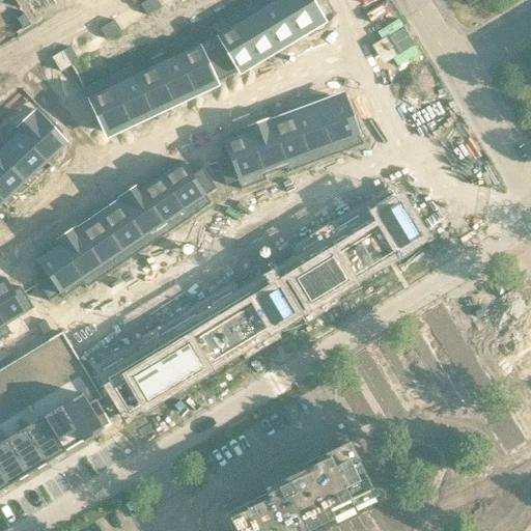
[(157,0),(148,0),(147,1),(150,5),(155,11),(161,7),(157,0)]
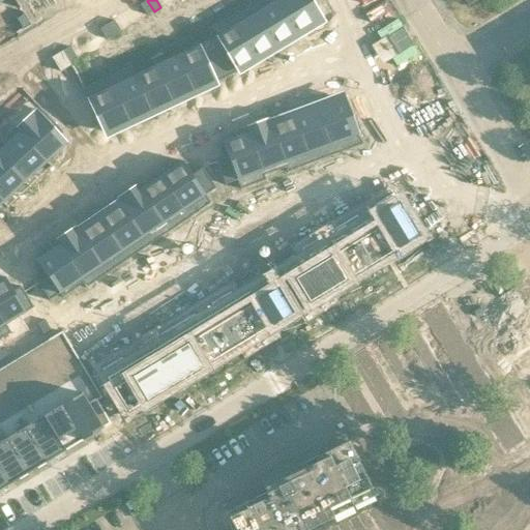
[(277,0),(257,0),(253,3),(280,47),(282,45),(296,36),(299,34),(277,0)]
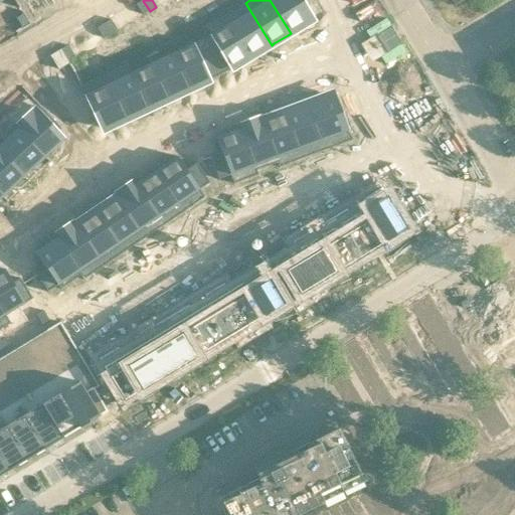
[(270,0),(291,33),(294,32),(294,31),(303,26),(311,21),(298,0),(270,0)]
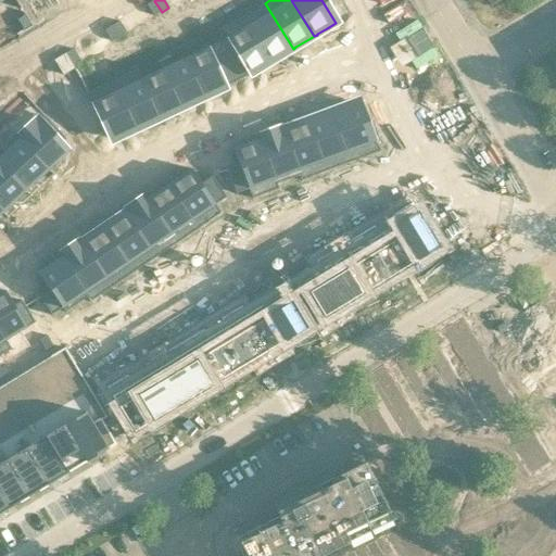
[(154,1),(147,5),(154,16),(162,12),(158,5),(154,1)]
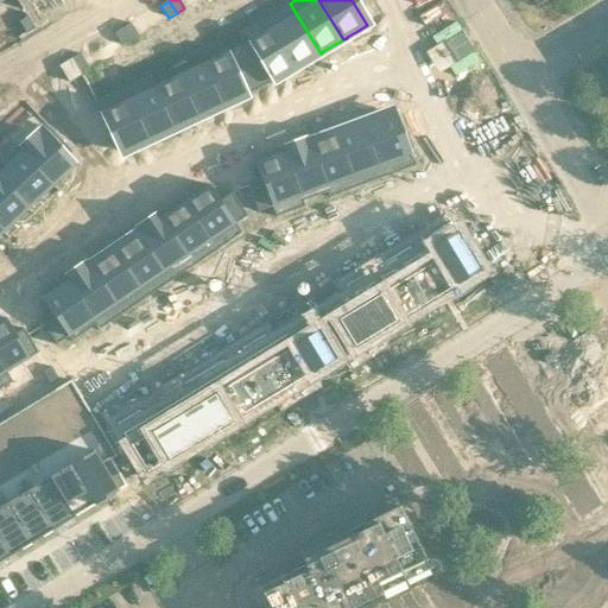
[(290,4),(267,18),(297,68),(301,65),(317,56),(321,54),(290,4)]
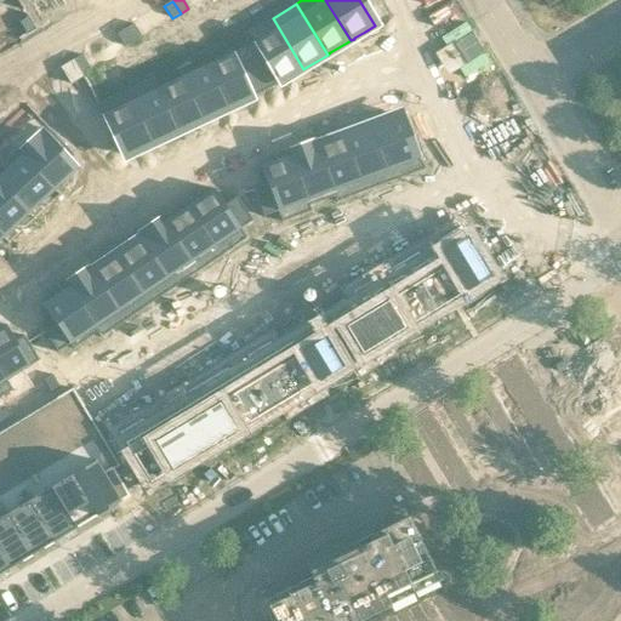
[(28,18),(20,23),(27,35),(35,30),(28,18)]
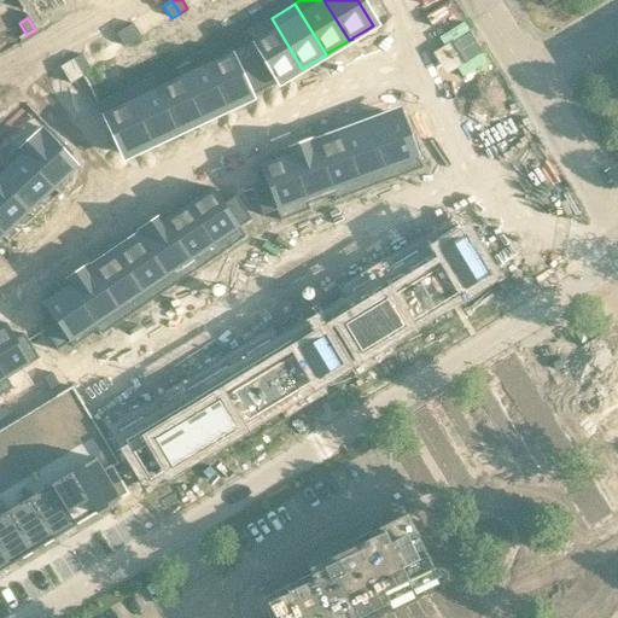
[(243,48),(266,91),(281,81),(298,71),(302,69),(272,18),(246,33),(252,42),(243,48)]
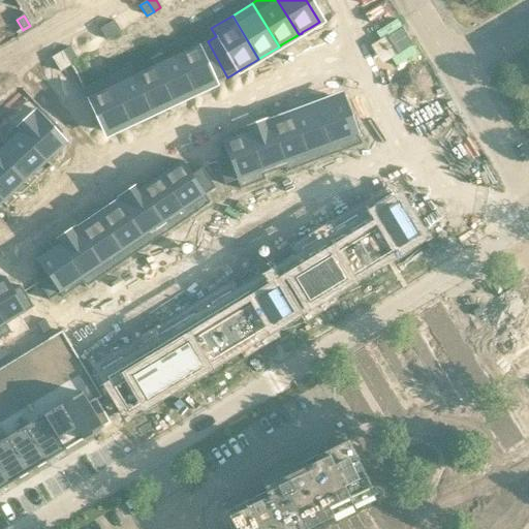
[(114,21),(106,25),(114,36),(120,32),(114,21)]
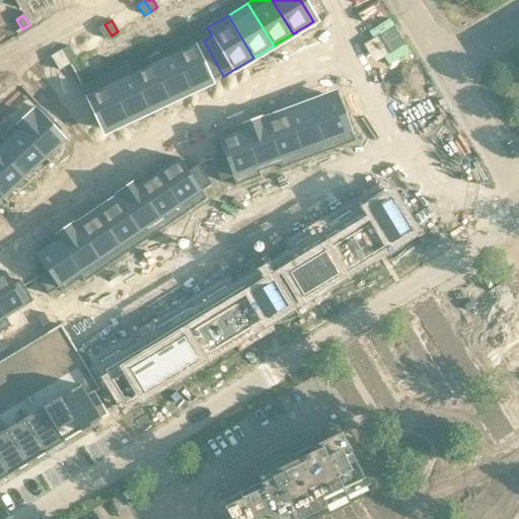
[(104,24),(97,28),(104,40),(112,35),(104,24)]
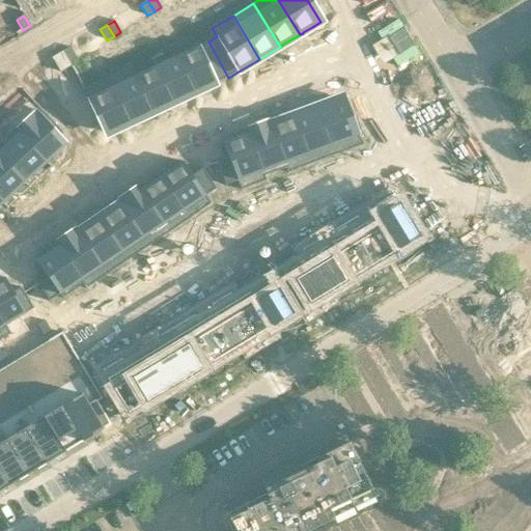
[(208,42),(177,56),(177,58),(194,93),(228,78),(208,42)]
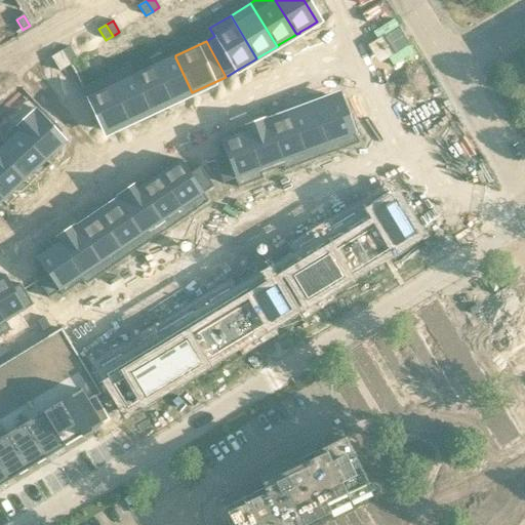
[(70,47),(62,51),(69,63),(76,58),(70,47)]
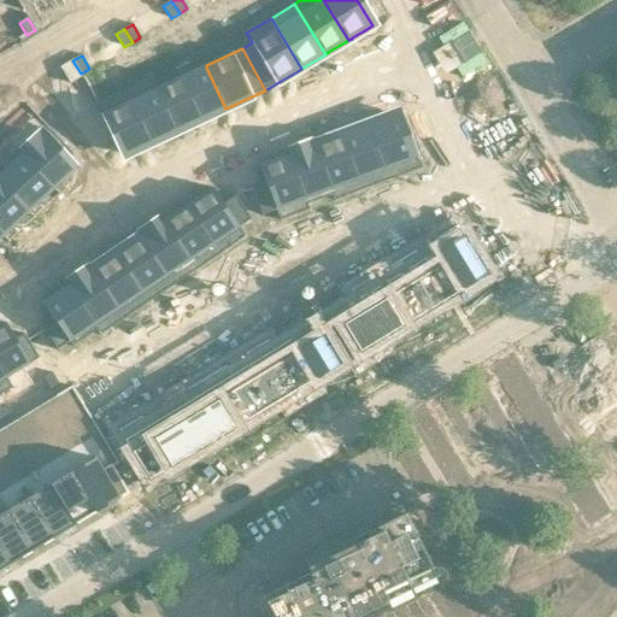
[(72,60),(60,68),(70,84),(82,77),(72,60)]
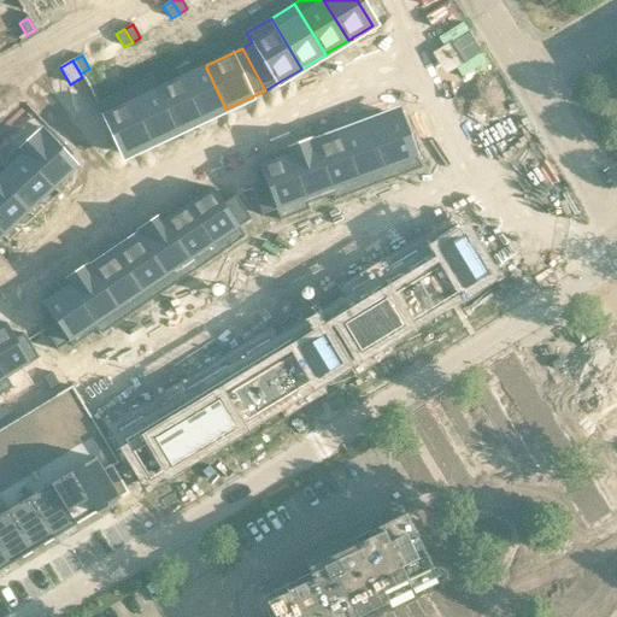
[(206,65),(181,77),(201,121),(225,109),(206,68),(206,65)]
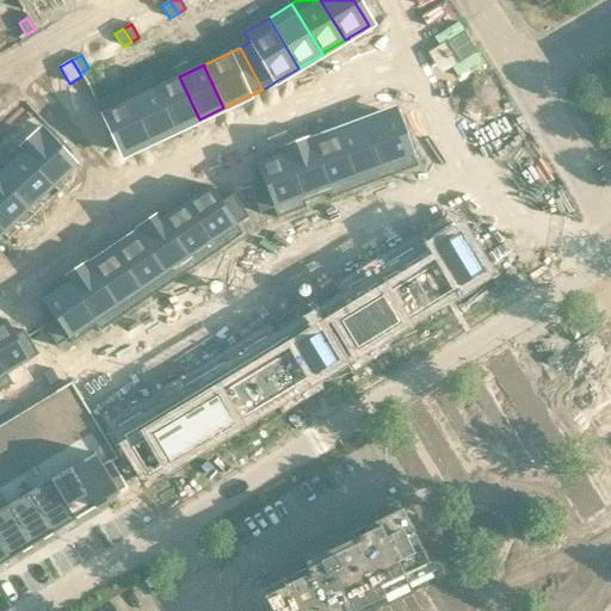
[(150,78),(149,78),(173,128),(174,131),(199,119),(179,76),(155,88),(150,78)]
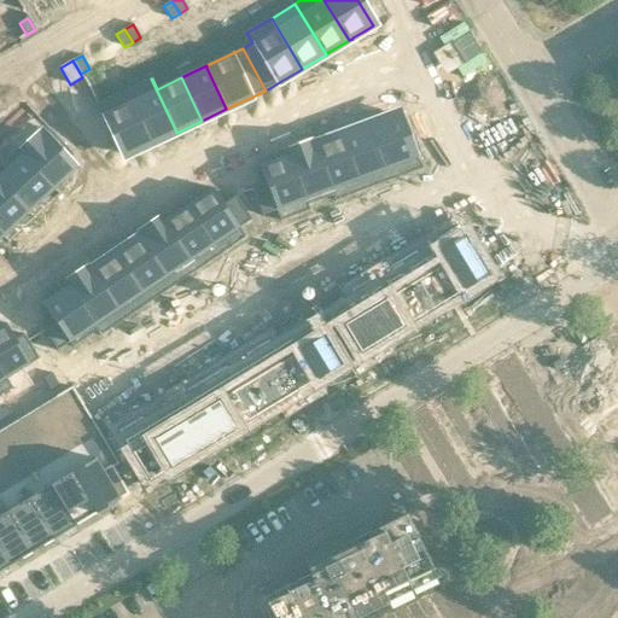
[(151,79),(127,91),(151,144),(176,133),(175,129),(151,79)]
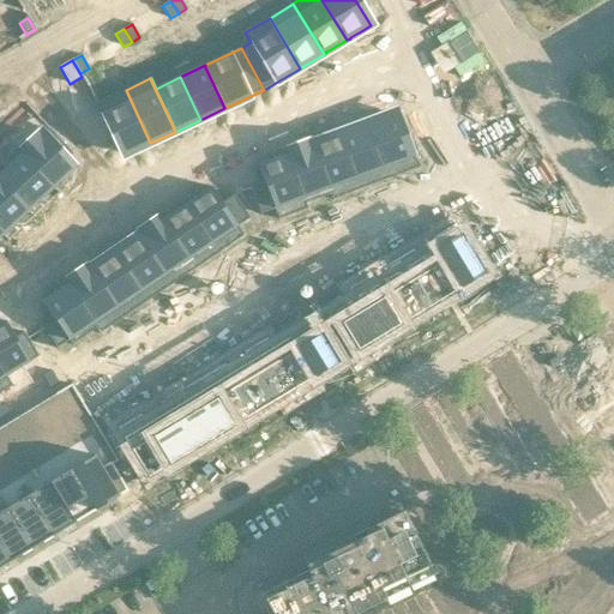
[(126,90),(96,103),(109,131),(113,128),(125,156),(150,143),(126,90)]
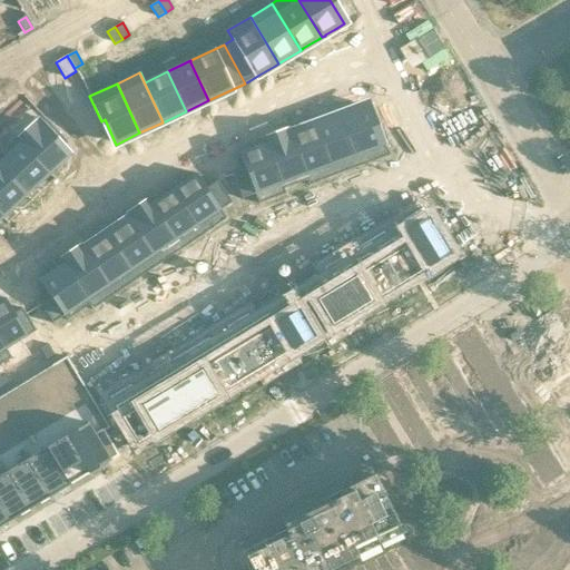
[(367,106),(341,116),(360,167),(383,158),(391,156),(377,135),(367,106)]
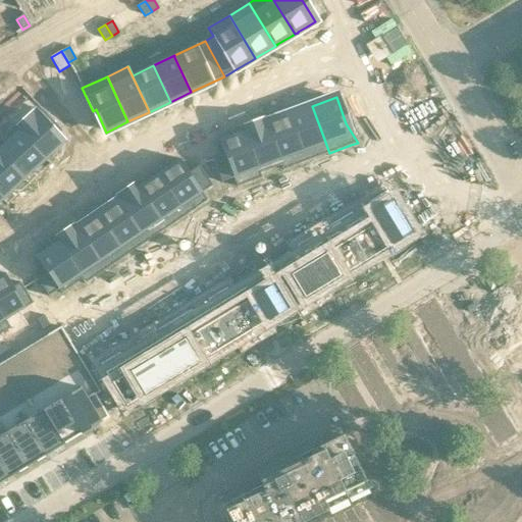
[(312,106),(290,114),(307,161),(329,153),(312,106)]
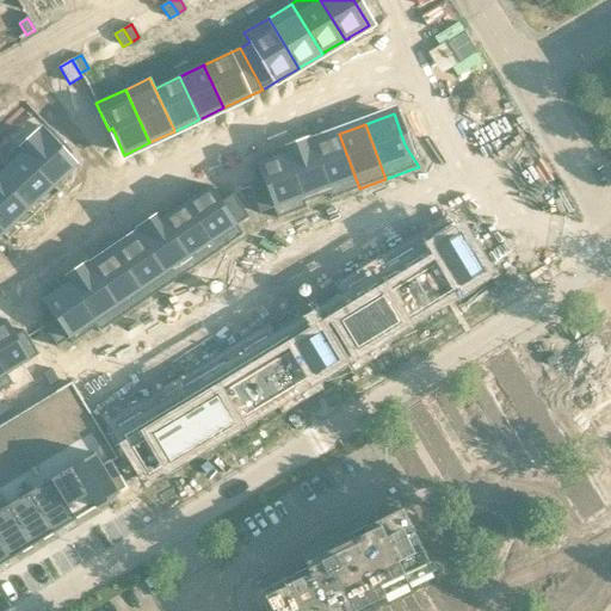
[(49,128),(22,153),(54,187),(57,185),(56,184),(74,168),(66,160),(73,153),(49,128)]
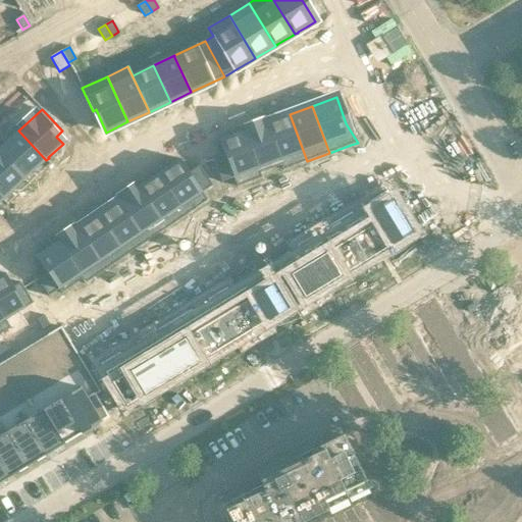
[(277,114),(265,118),(283,170),(307,161),(290,114),(279,118),(277,114)]
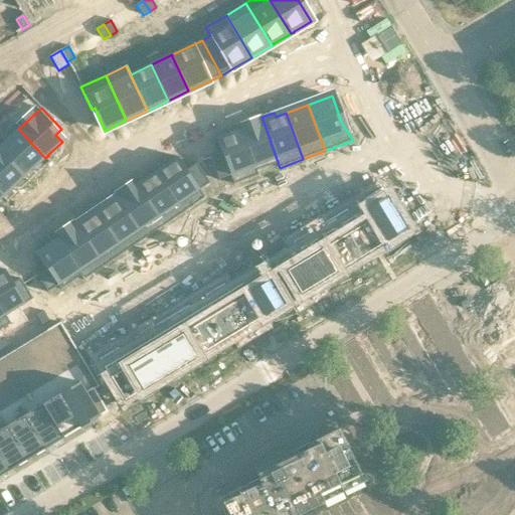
[(250,126),(240,130),(258,176),(259,176),(256,171),(278,163),(279,168),(280,168),(262,117),(263,122),(261,122),(260,118),(248,122),(250,126)]
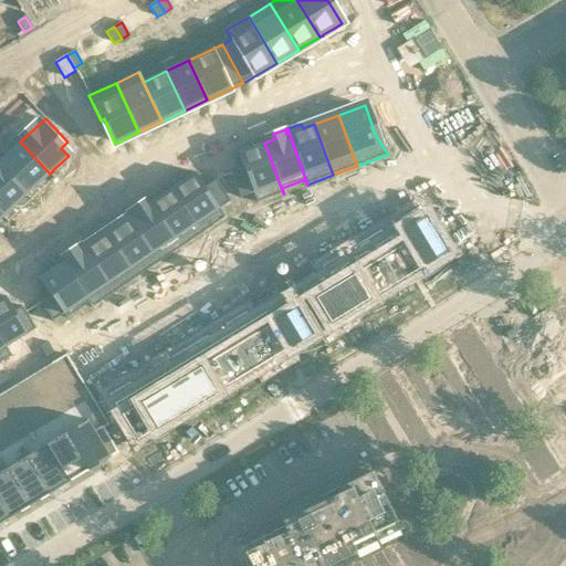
[(20,142),(0,159),(0,166),(2,168),(27,195),(50,174),(20,142)]
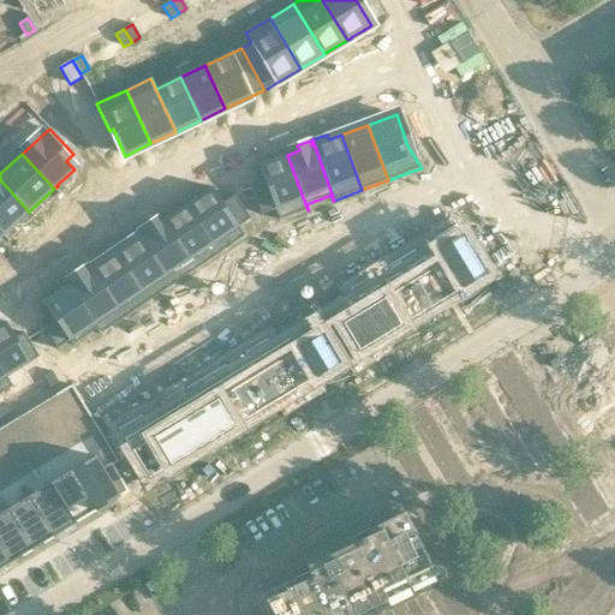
[(266,183),(251,189),(262,215),(275,210),(279,221),(303,212),(308,210),(287,155),(258,166),(266,183)]
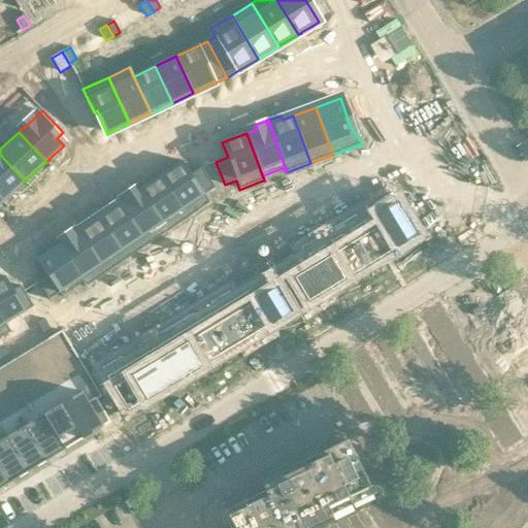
[(367,154),(356,161),(361,168),(371,161),(367,154)]
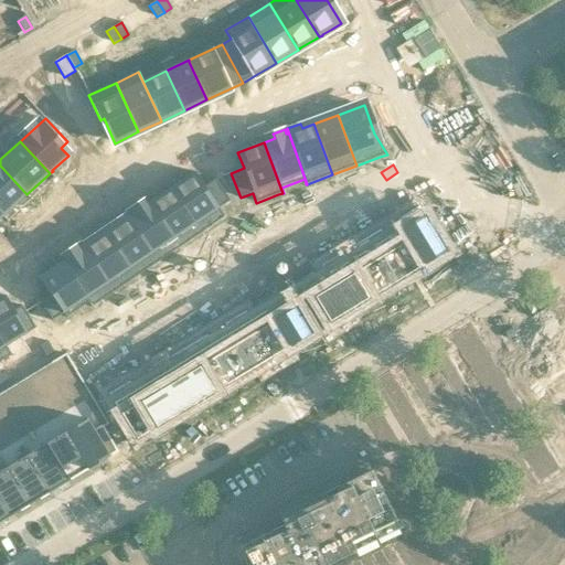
[(0,212),(3,216),(18,203),(18,202),(23,196),(24,198),(27,194),(2,168),(0,166),(0,212)]
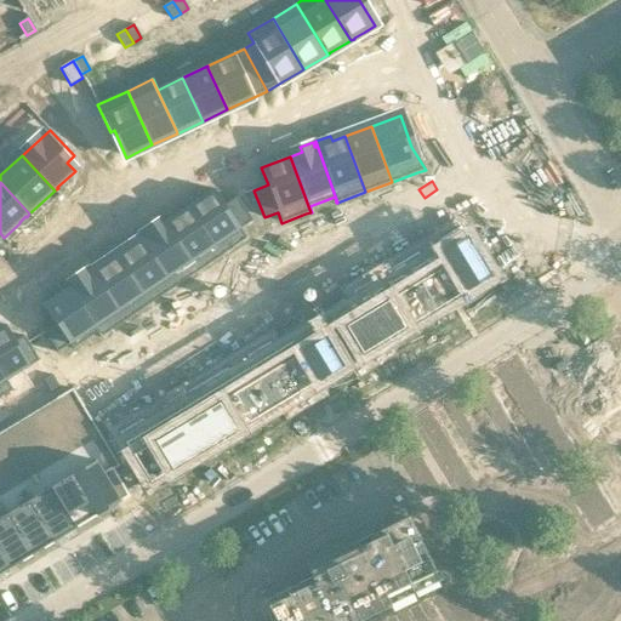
[(214,189),(189,206),(222,256),(248,239),(240,229),(252,221),(237,198),(224,205),(214,189)]
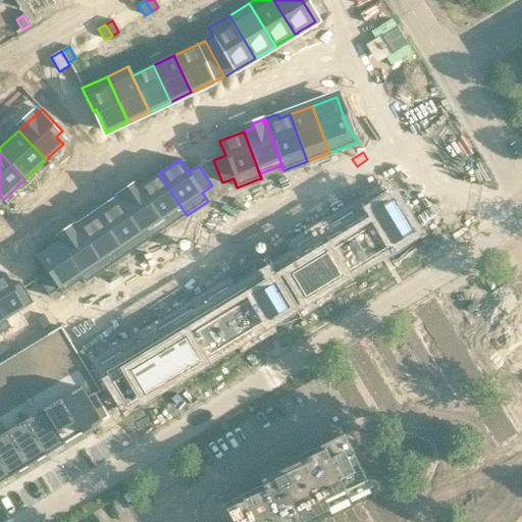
[(371,164),(360,171),(364,178),(375,171),(371,164)]
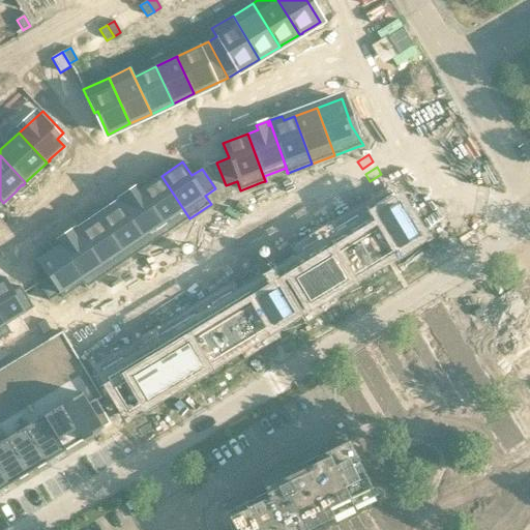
[(162,176),(141,190),(153,209),(169,232),(189,218),(162,176)]
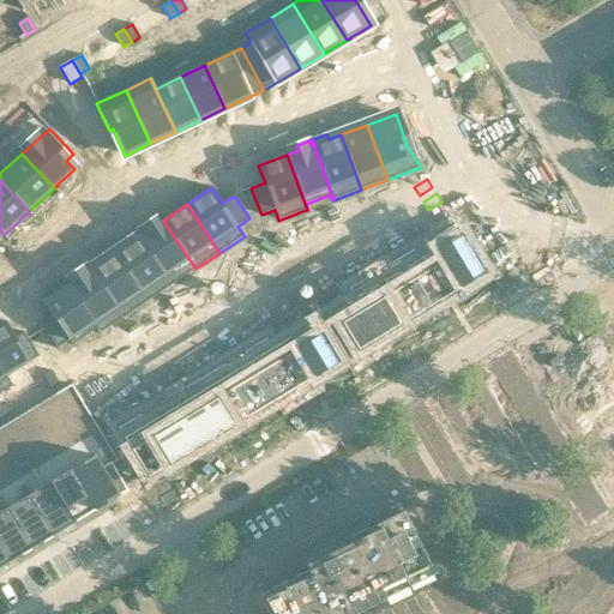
[(375,204),(368,209),(375,222),(384,217),(375,204)]
